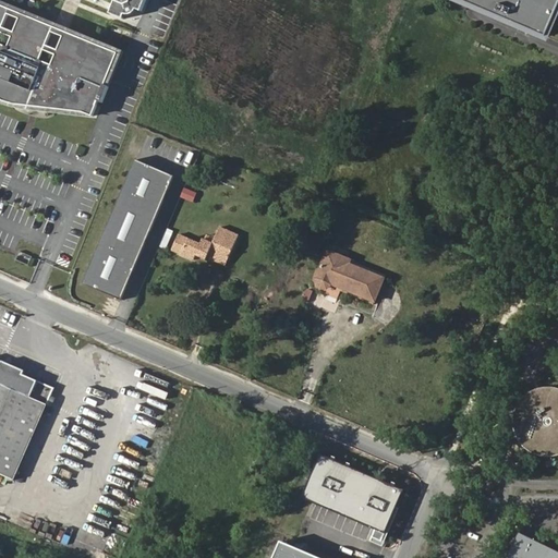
[(110,0),(116,2),(110,14),(123,20),(125,15),(128,16),(130,15),(132,15),(134,14),(136,12),(137,11),(142,12),(146,0),(110,0)]
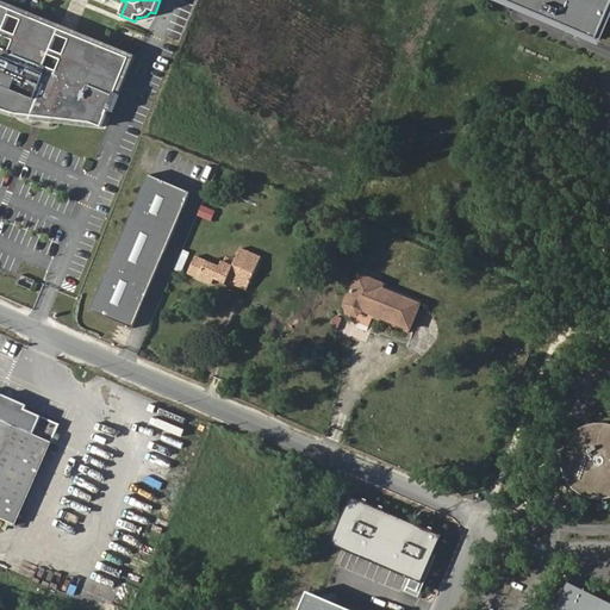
[(609,0),(509,0),(596,39),(609,5),(609,0)]
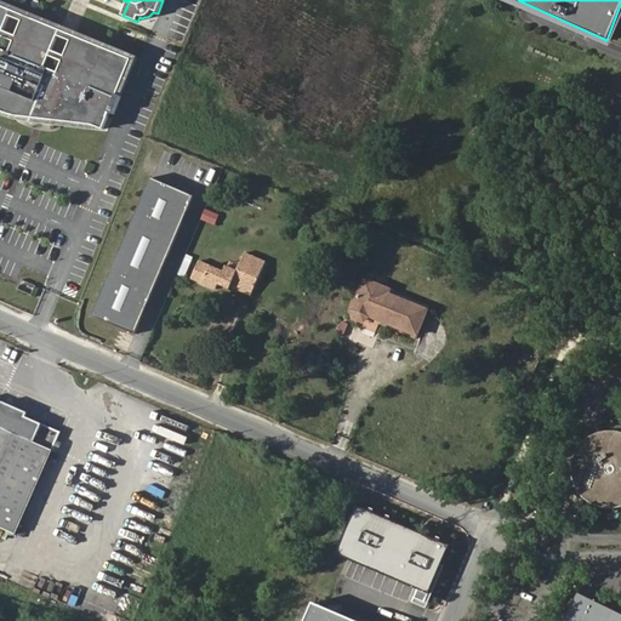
[(129,62),(0,9),(0,113),(11,118),(23,119),(41,121),(96,127),(101,129),(129,62)]
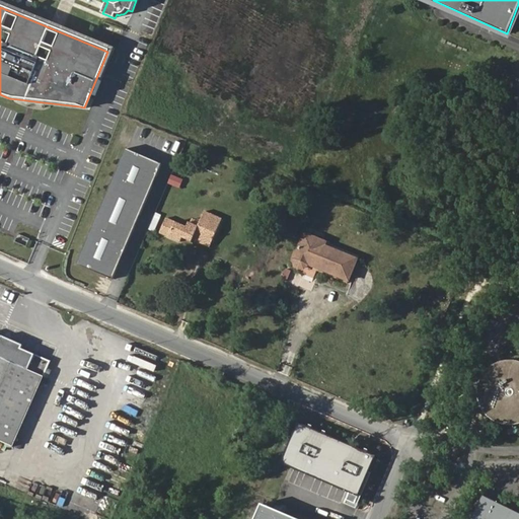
[(93,95),(99,80),(96,79),(90,94),(93,95)]
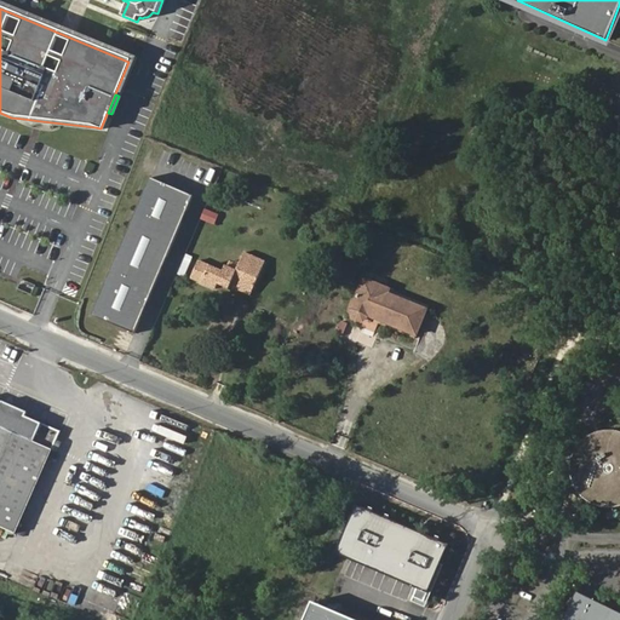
[(131,340),(190,204),(148,184),(87,322),(131,340)]
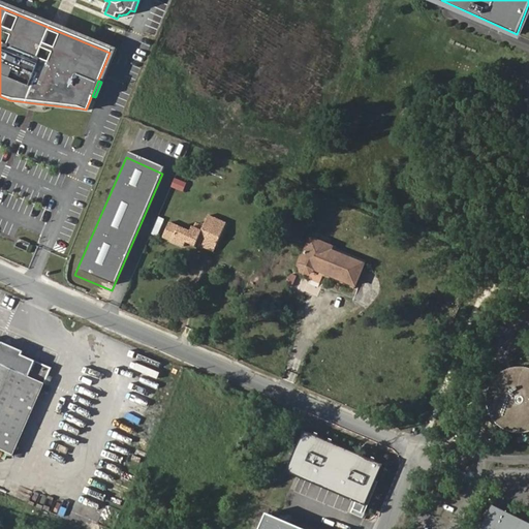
[(175,179),(173,185),(184,189),(186,183),(175,179)]
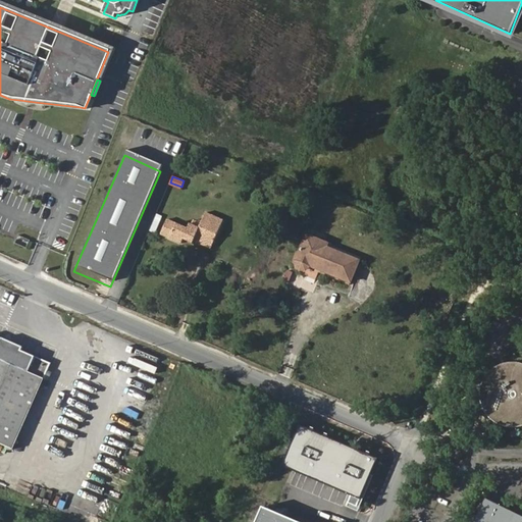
[(199,225),(192,222),(189,221),(188,225),(164,216),(158,230),(180,240),(184,236),(192,240),(193,237),(202,241),(206,231),(214,235),(221,216),(204,209),(201,219),(199,225)]
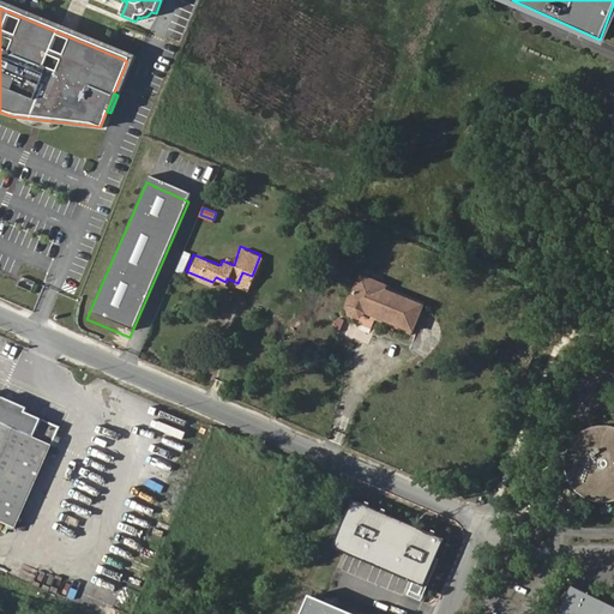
[(228,256),(226,262),(234,265),(236,258),(228,256)]
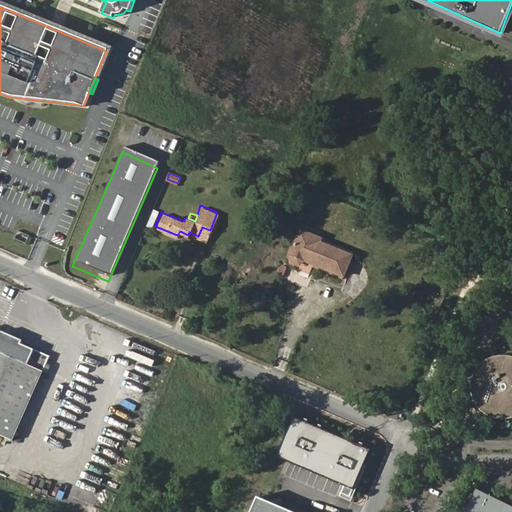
[(311,257),(310,260),(343,273),(352,253),(320,240),(322,235),(300,226),(290,250),(290,251),(290,255),(291,256),(293,258),(295,259),(297,260),(300,260),(302,259),(303,258),(303,257),(305,254),(311,257)]
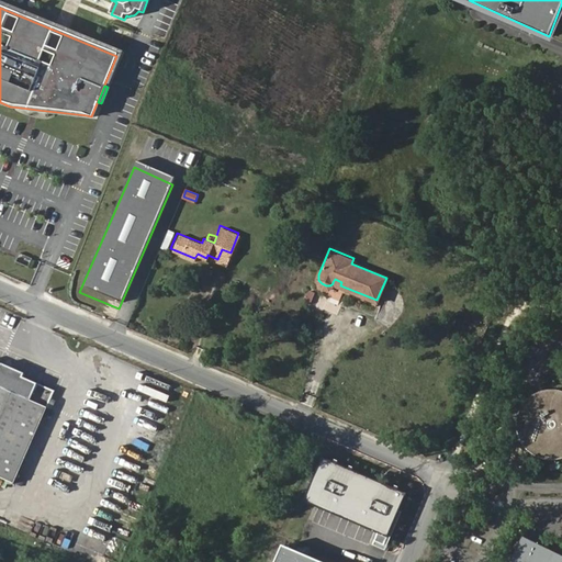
[(222,249),(217,259),(226,263),(231,253),(222,249)]
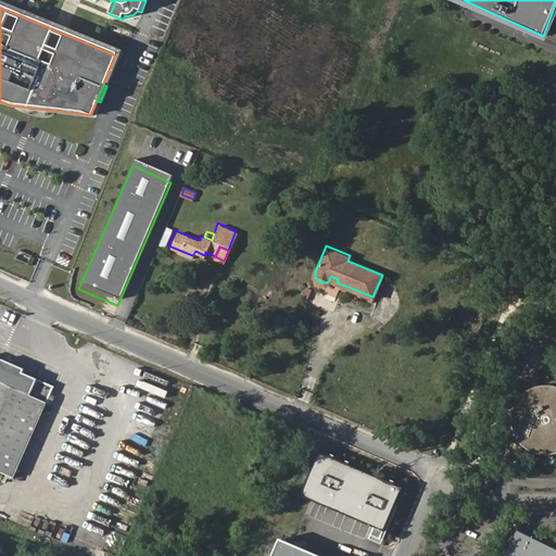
[(0,470),(13,477),(53,383),(0,361),(0,470)]
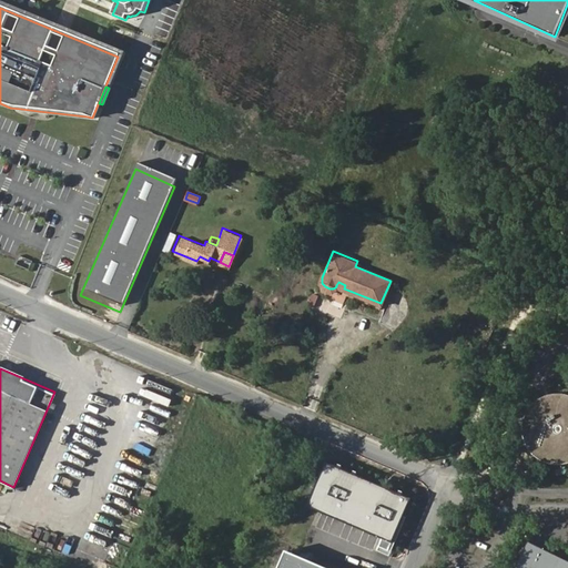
[(527,428),(527,430),(527,434),(528,437),(529,439),(530,443),(531,446),(534,449),(537,453),(540,456),(544,458),(547,459),(550,460),(557,462),(559,462),(565,462),(567,462),(567,460),(567,398),(567,399),(565,398),(557,398),(555,398),(553,398),(549,399),(548,401),(549,404),(539,412),(535,409),(531,414),(530,417),(529,419),(527,428)]
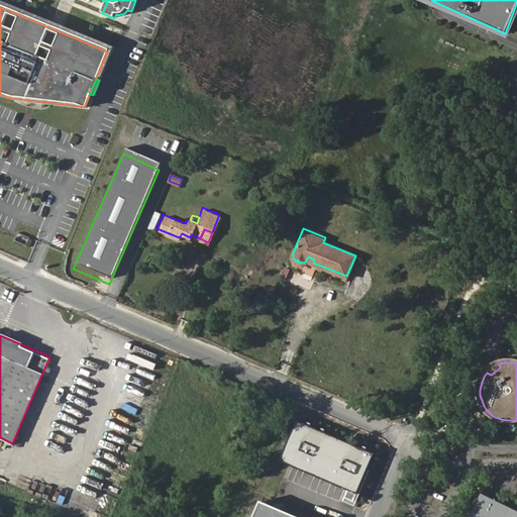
[(376,456),(300,422),(281,464),(356,499),(376,456)]
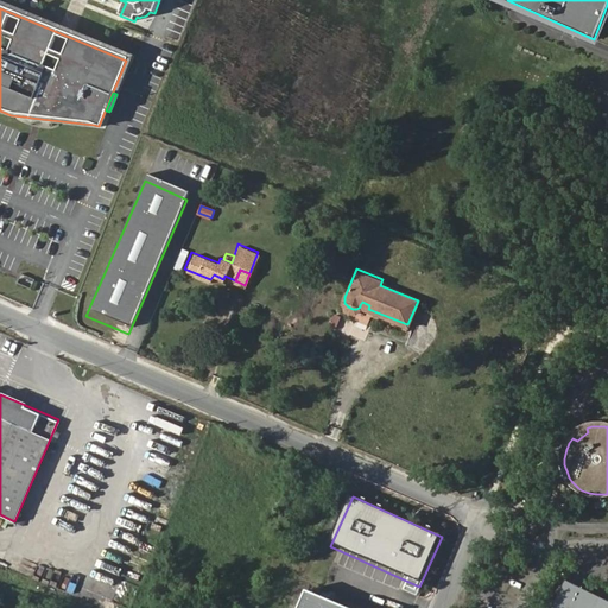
[(498,567),(496,569),(498,571),(499,574),(501,575),(504,576),(506,576),(508,576),(511,574),(512,572),(513,570),(513,568),(513,565),(511,563),(510,561),(507,561),(505,561),(501,561),(500,562),(498,564),(498,567)]
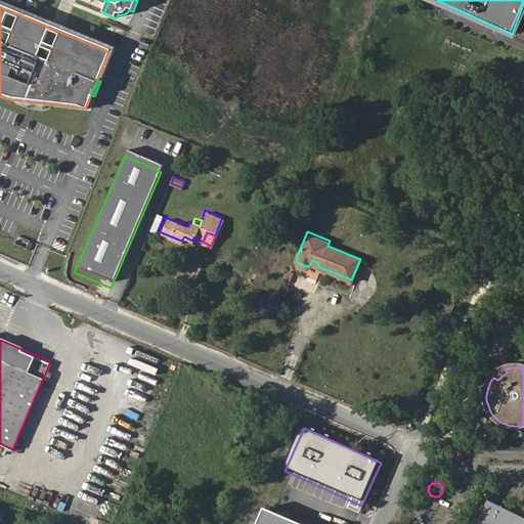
[(476,523),(523,523),(523,518),(488,500),(476,523)]
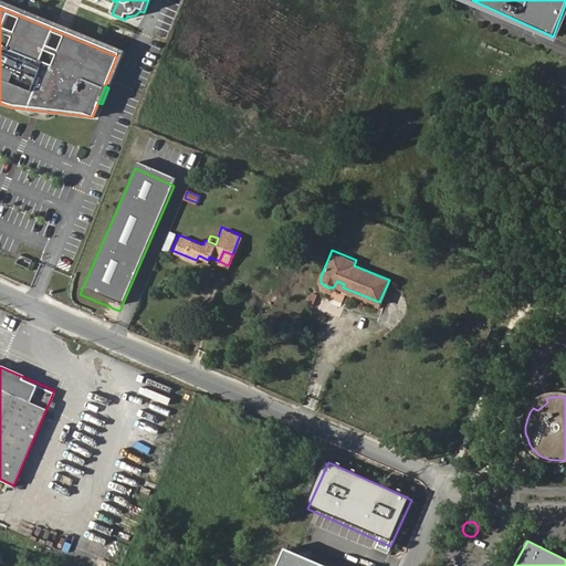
[(324,565),(284,548),(276,565),(324,565)]
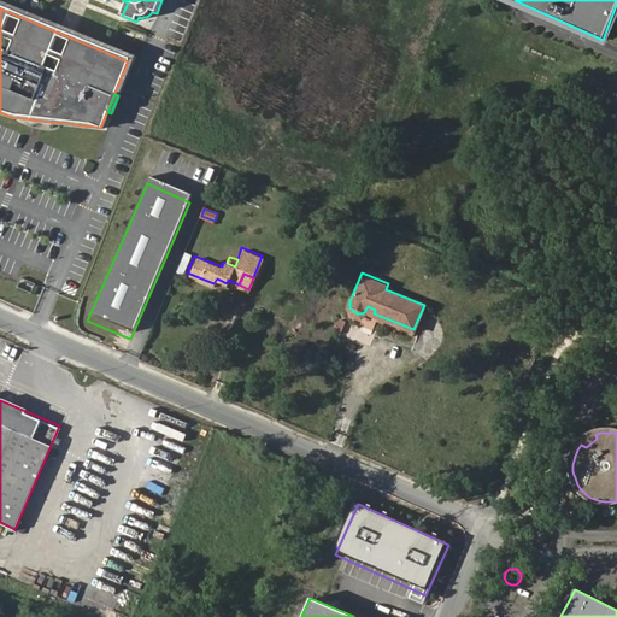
All buildings are outlined.
